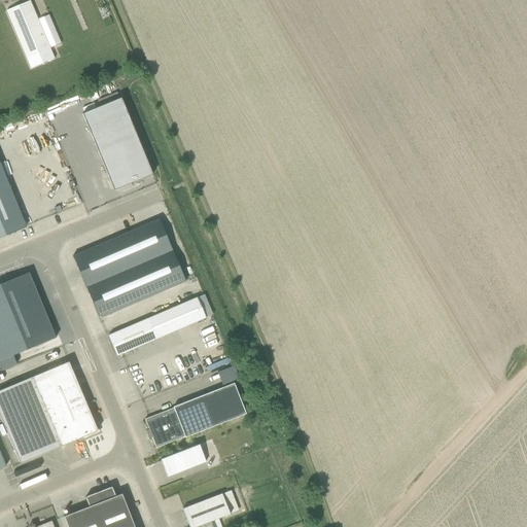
[(30,1),(6,11),(27,60),(50,49),(30,1)]
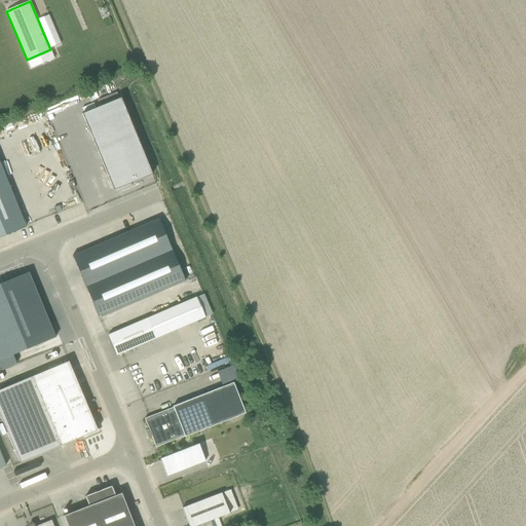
[(82,114),(113,190),(152,175),(120,98),(82,114)]
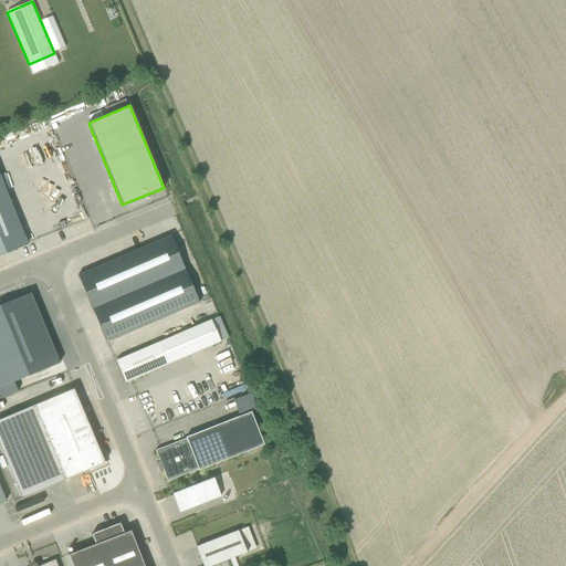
[(0,254),(27,244),(0,179),(0,254)]
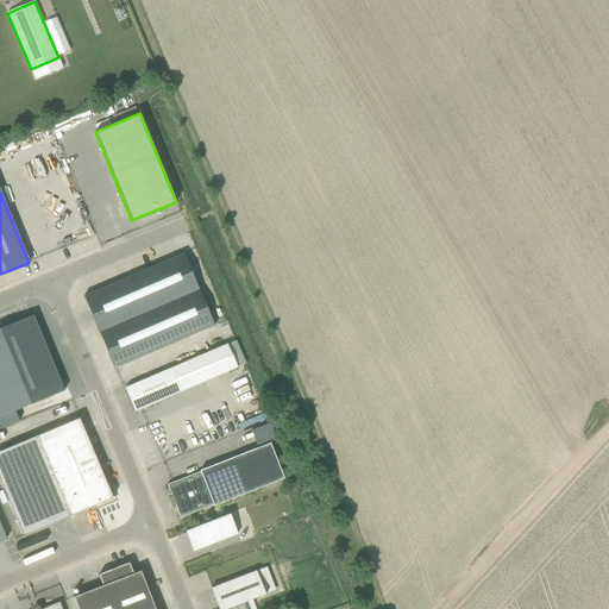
[(214,326),(183,253),(83,296),(114,369),(214,326)]
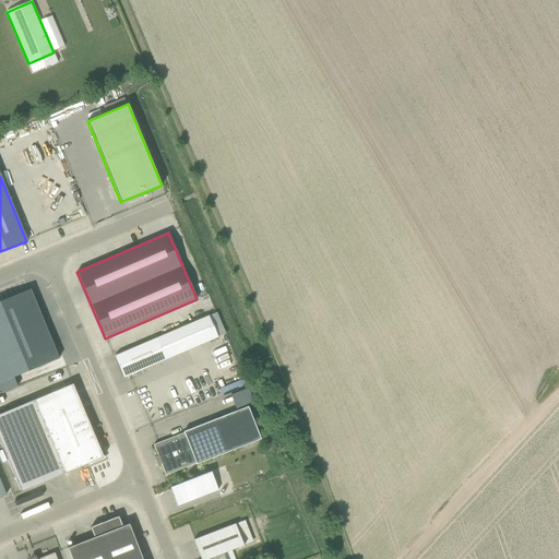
[(0,382),(59,359),(30,289),(0,301),(0,382)]
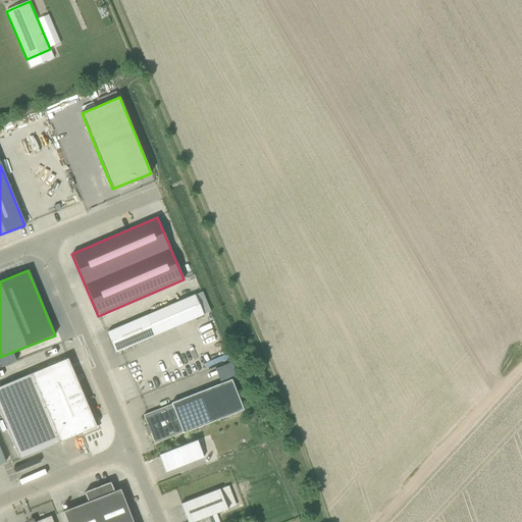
[(41,297),(44,308),(53,305),(51,295),(41,297)]
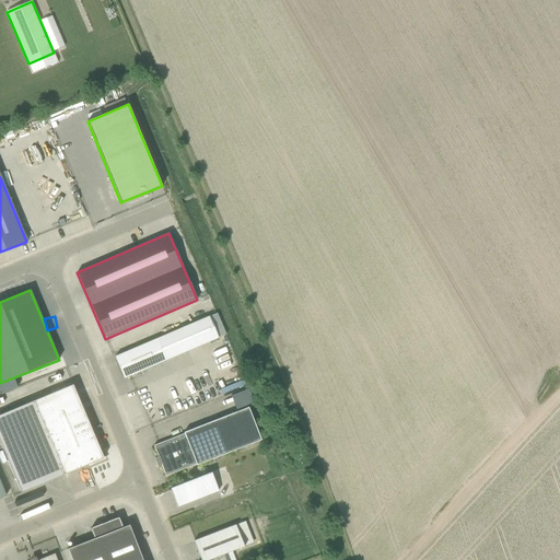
[(166,361),(156,339),(115,357),(125,378),(166,361)]
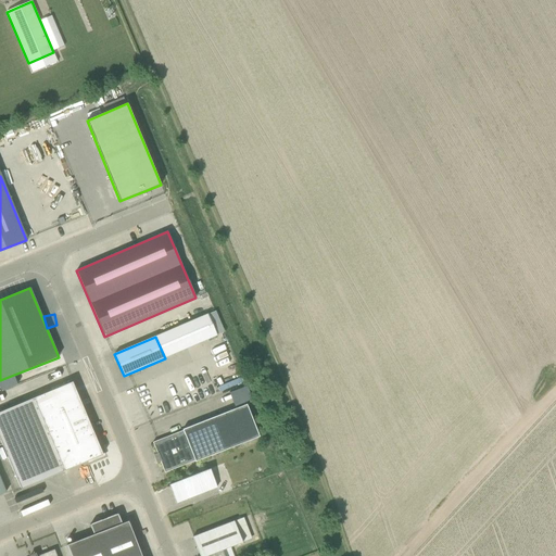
[(102,455),(72,382),(0,412),(0,441),(21,490),(92,459),(102,455)]
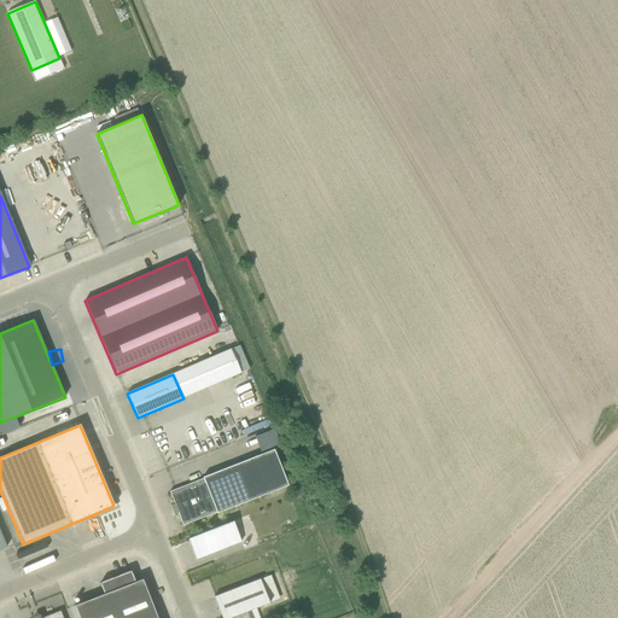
[(203,479),(170,491),(175,505),(172,506),(173,507),(173,506),(175,513),(175,514),(178,513),(182,525),(216,513),(217,514),(289,487),(274,450),(203,478),(203,479)]
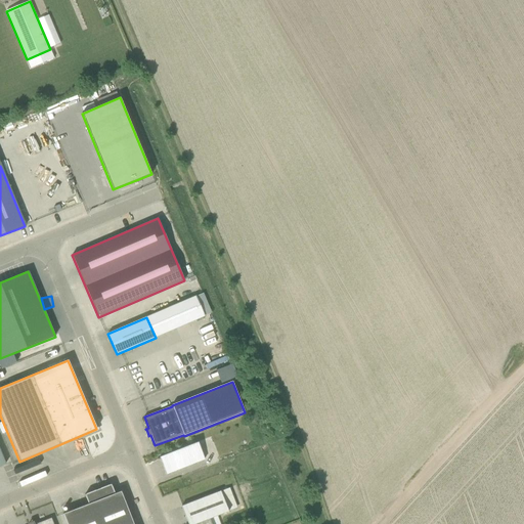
[(167,474),(205,460),(198,442),(160,457),(167,474)]
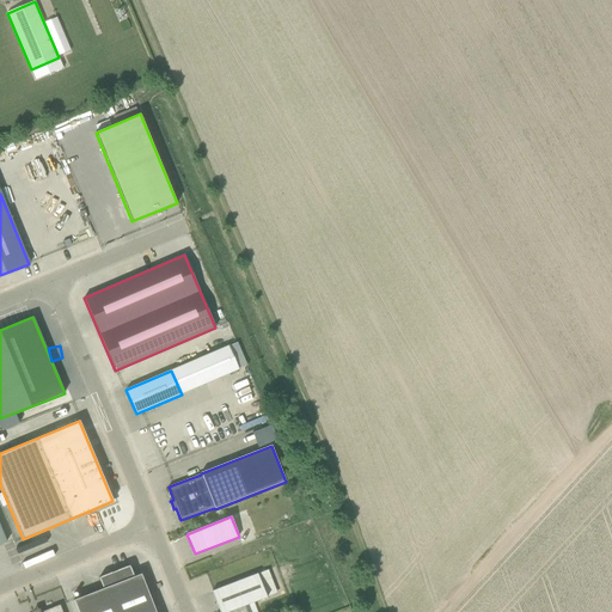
[(46,550),(48,555),(54,552),(54,554),(67,550),(65,543),(46,550)]
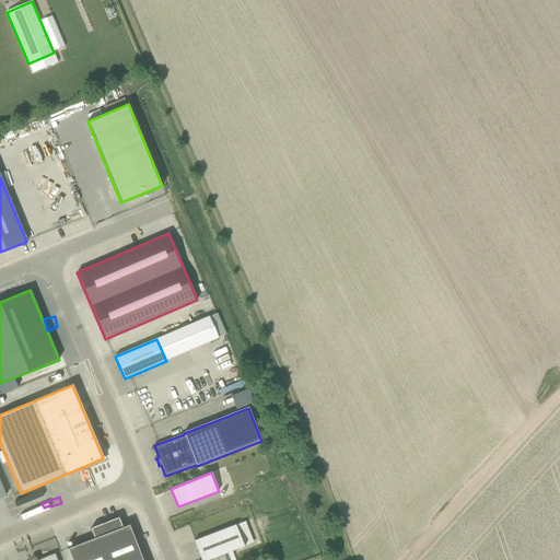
[(118,517),(90,528),(94,539),(68,549),(71,559),(142,559),(129,525),(123,527),(118,517)]
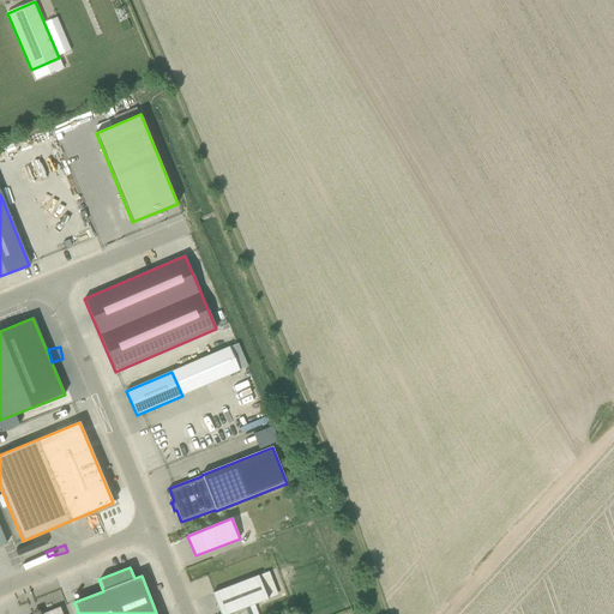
[(247,613),(246,608),(268,600),(258,576),(212,594),(220,613),(247,613)]
